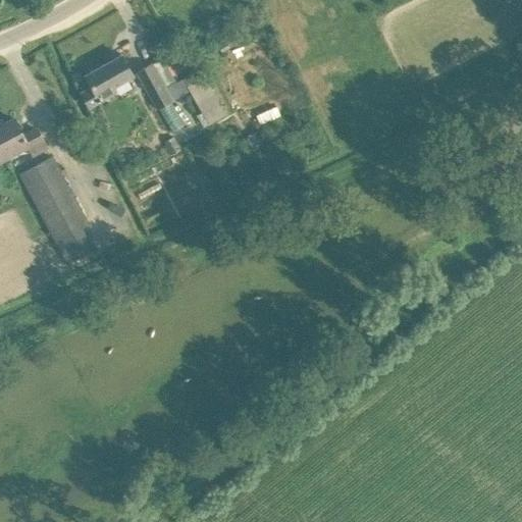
[(92,86),(82,92),(90,106),(116,92),(113,87),(133,75),(121,54),(86,74),(92,86)]
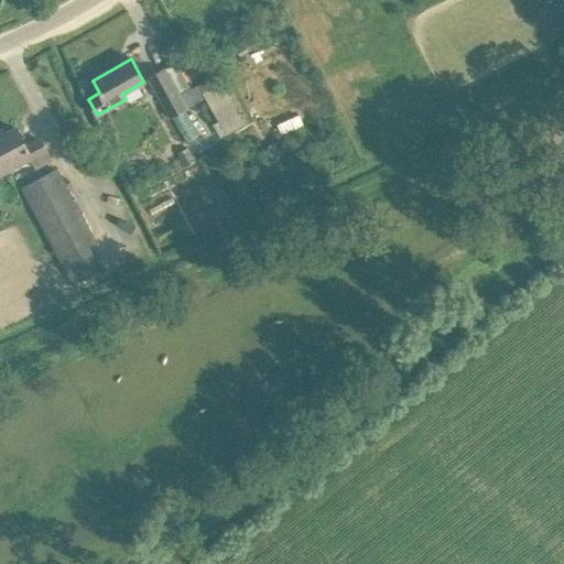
[(164,67),(148,76),(171,118),(172,117),(185,109),(187,108),(177,91),(164,67)]
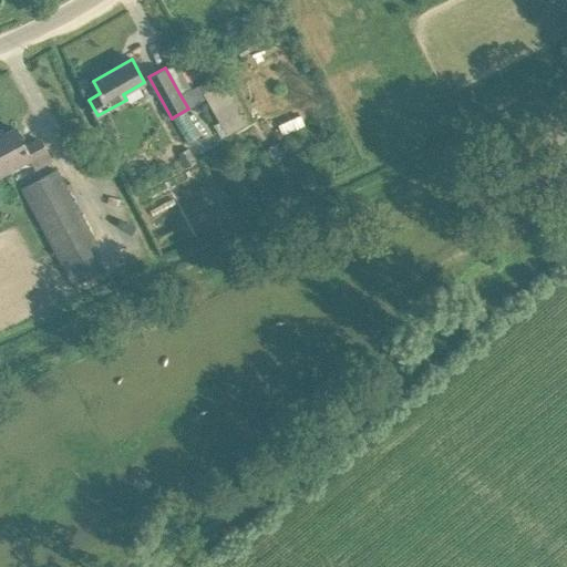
[(223,82),(203,93),(227,135),(246,124),(223,82)]
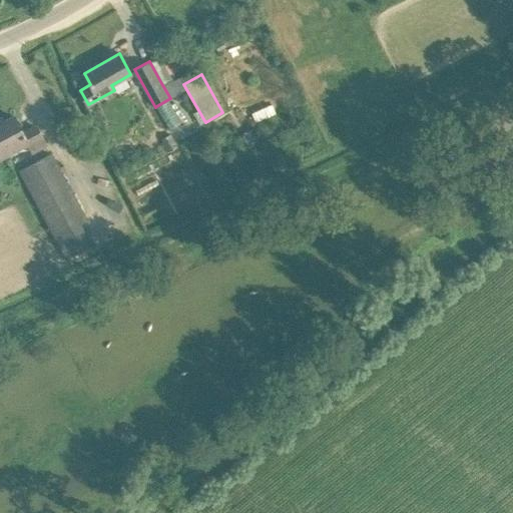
[(177,75),(161,83),(170,98),(186,90),(177,75)]
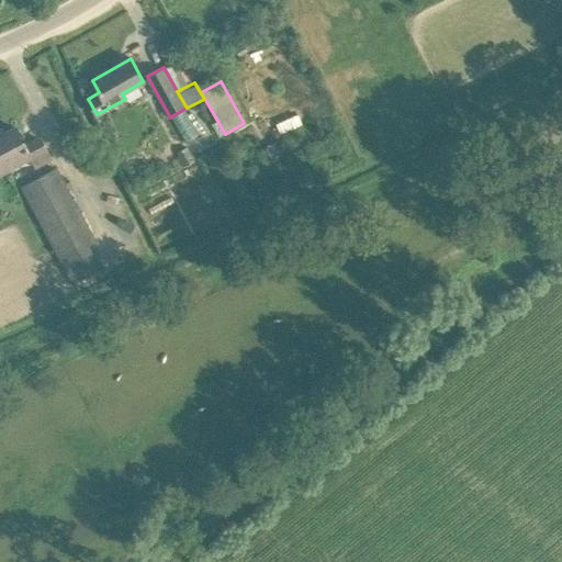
[(0,172),(30,156),(35,167),(49,159),(38,138),(25,146),(15,127),(0,135),(0,172)]
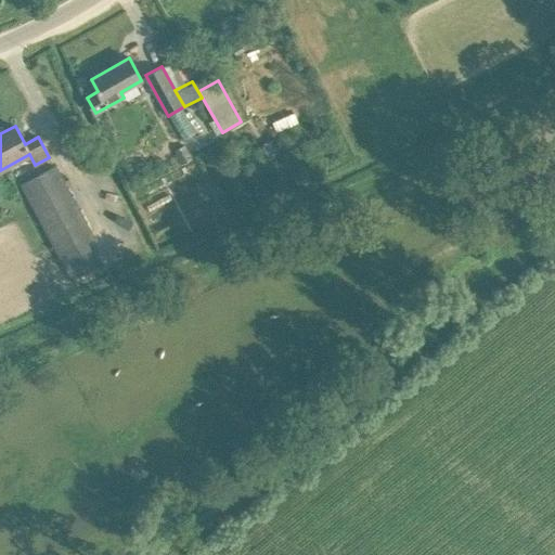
[(266,143),(257,147),(261,157),(270,154),(266,143)]
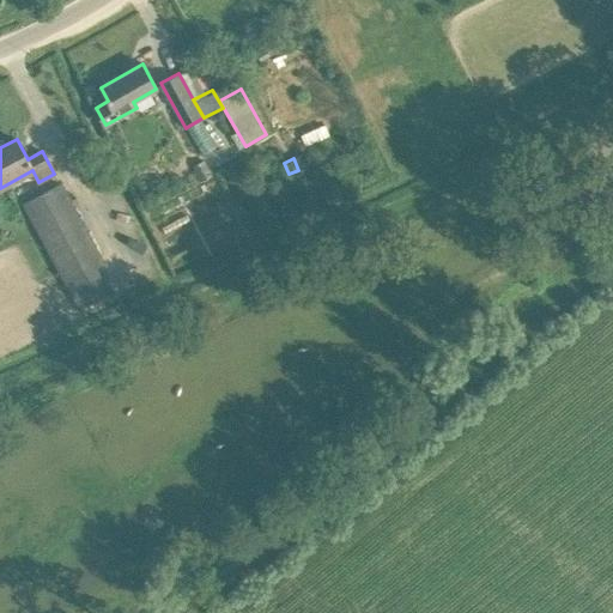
[(204,159),(192,165),(200,182),(212,175),(204,159)]
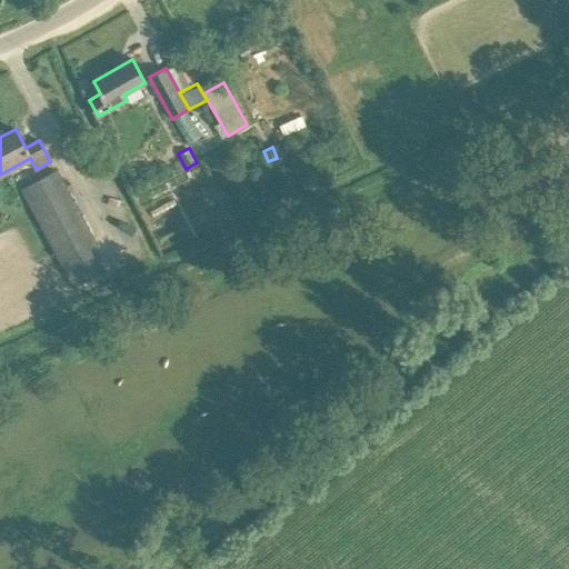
[(21,188),(61,262),(96,245),(56,169),(21,188)]
